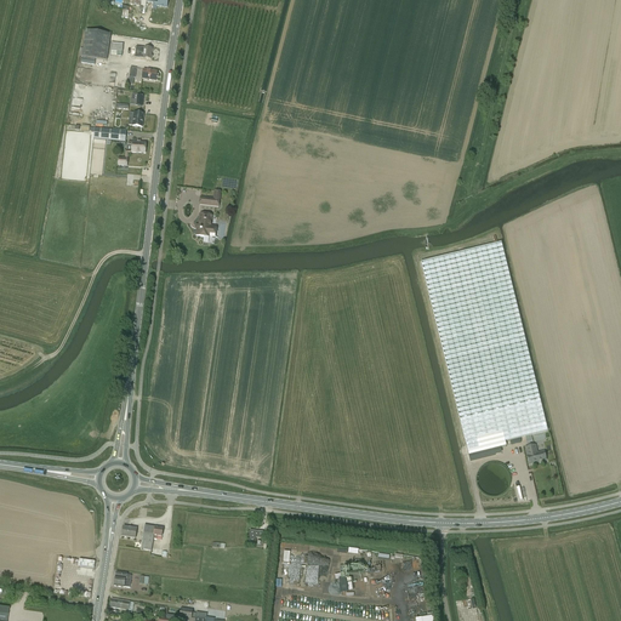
[(110,35),(86,30),(81,57),(107,62),(110,35)]
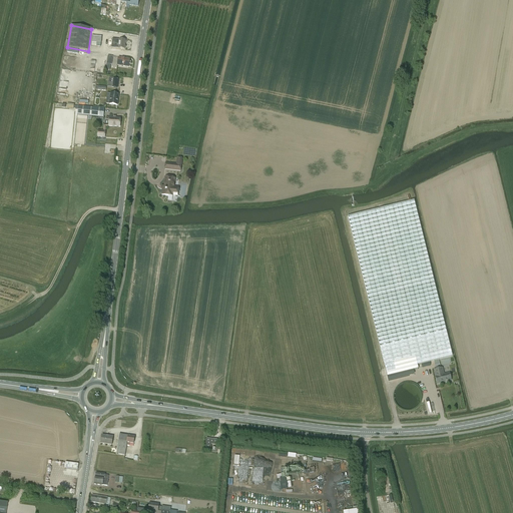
[(91,45),(92,46),(96,46),(96,47),(100,47),(102,37),(92,36),(91,45)]
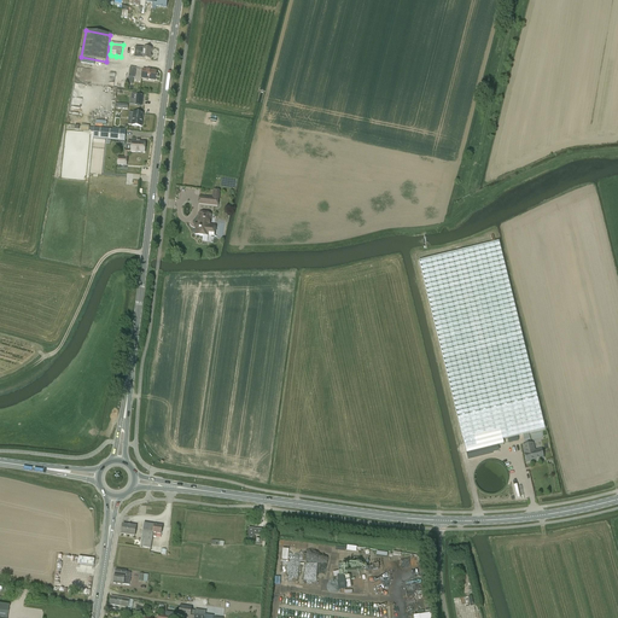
[(152,50),(144,48),(135,47),(134,58),(143,59),(151,60),(152,50)]
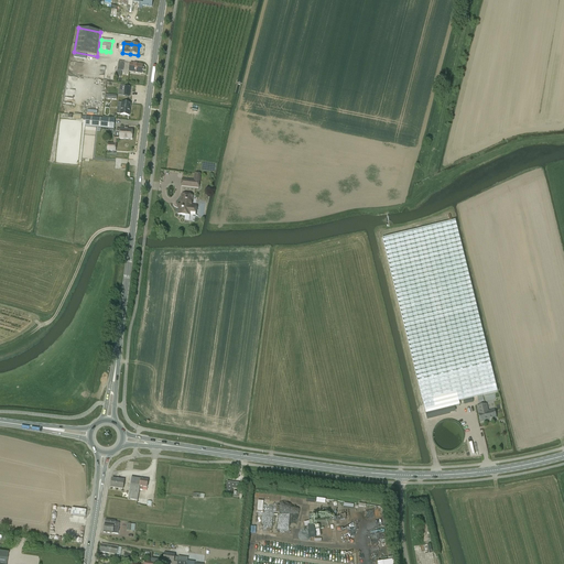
[(143,65),(130,64),(129,72),(141,74),(143,65)]
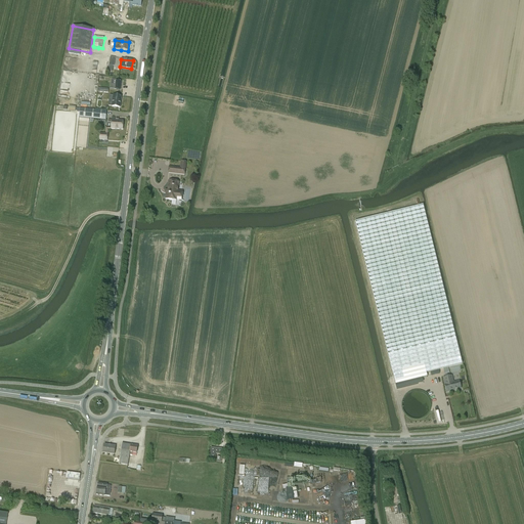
[(114,81),(113,87),(124,88),(126,79),(120,78),(119,82),(114,81)]
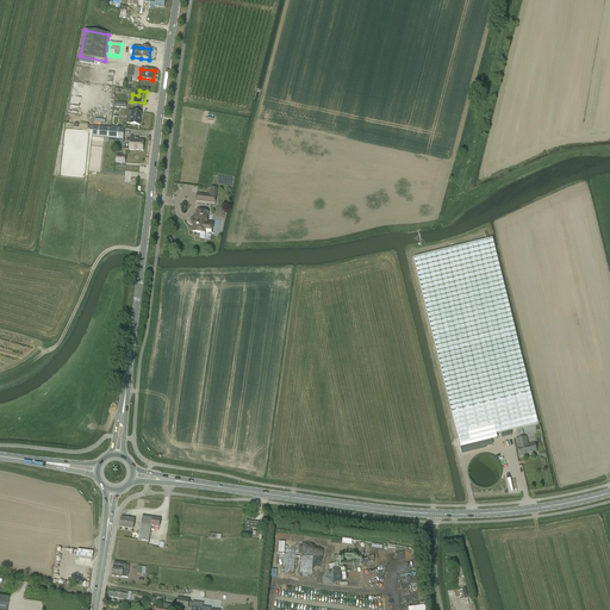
[(130,124),(139,125),(142,112),(132,111),(130,124)]
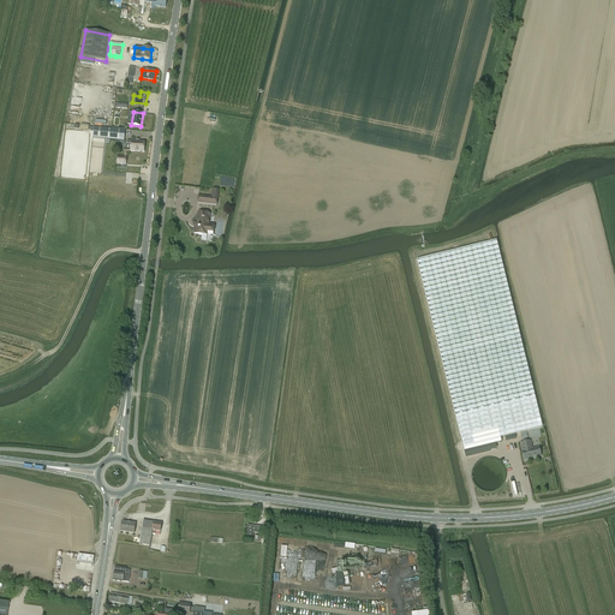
[(94,120),(93,138),(93,143),(112,144),(112,141),(124,142),(125,131),(112,130),(113,123),(107,121),(94,120)]
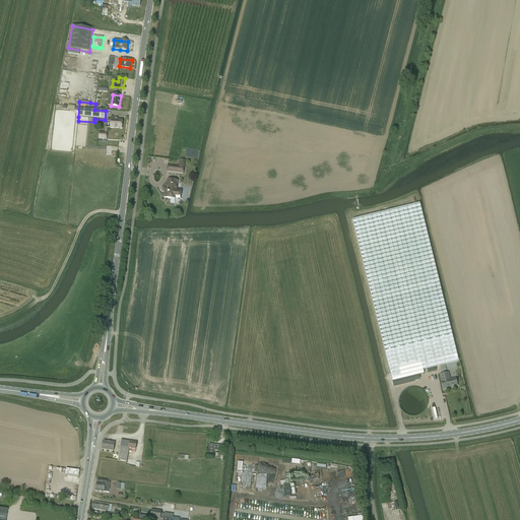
[(107,133),(108,128),(111,128),(122,129),(122,120),(111,119),(111,124),(109,123),(109,127),(106,127),(105,127),(105,133),(100,132),(99,139),(107,140),(107,133)]
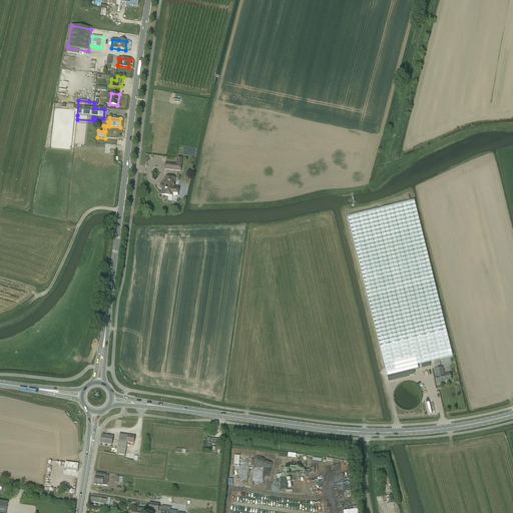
[(182,158),(177,158),(176,164),(165,163),(164,169),(181,171),(181,165),(182,158)]
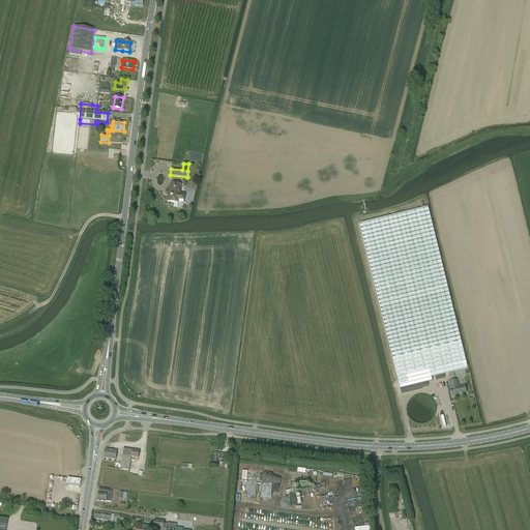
[(180,184),(171,183),(170,194),(168,194),(168,201),(174,202),(174,207),(178,208),(178,204),(183,204),(183,203),(185,194),(179,193),(180,184)]
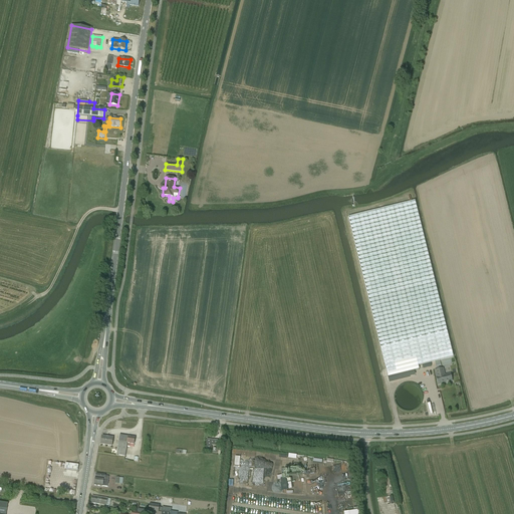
[(453,357),(415,201),(348,218),(388,377),(419,370),(418,366),(453,357)]
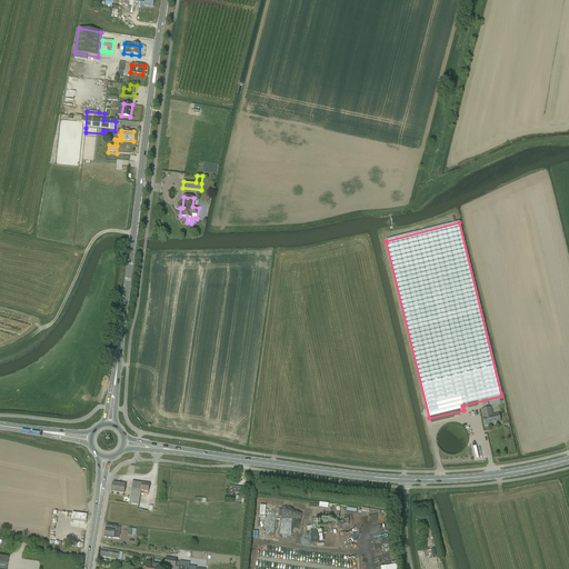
[(483,419),(485,426),(500,422),(498,415),(492,417),(490,409),(481,411),(483,419)]
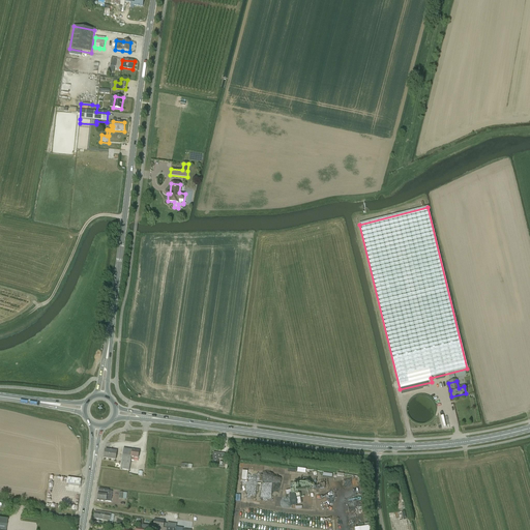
[(123,449),(121,463),(120,471),(129,472),(130,461),(134,461),(135,459),(139,459),(139,452),(133,451),(133,450),(123,449)]
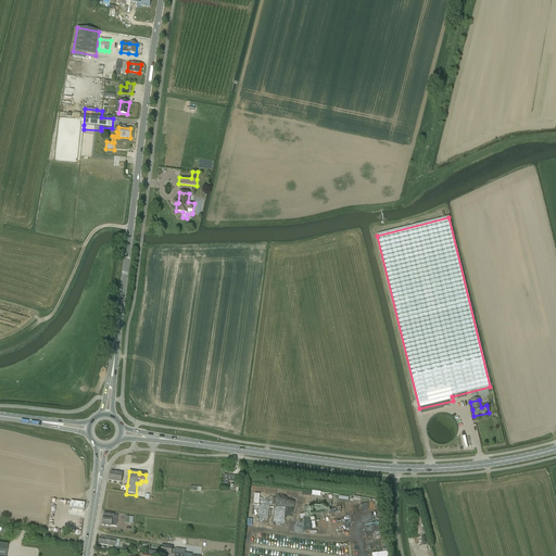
[(122,475),(111,472),(110,481),(121,482),(122,475)]
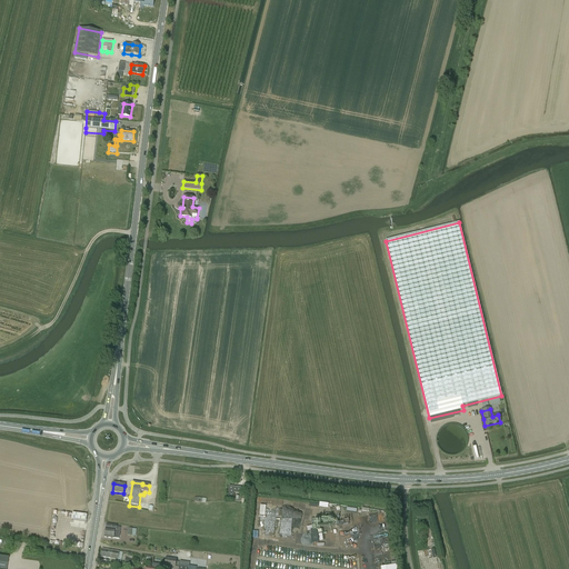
[(241,488),(229,487),(228,498),(233,499),(235,493),(241,495),(241,488)]
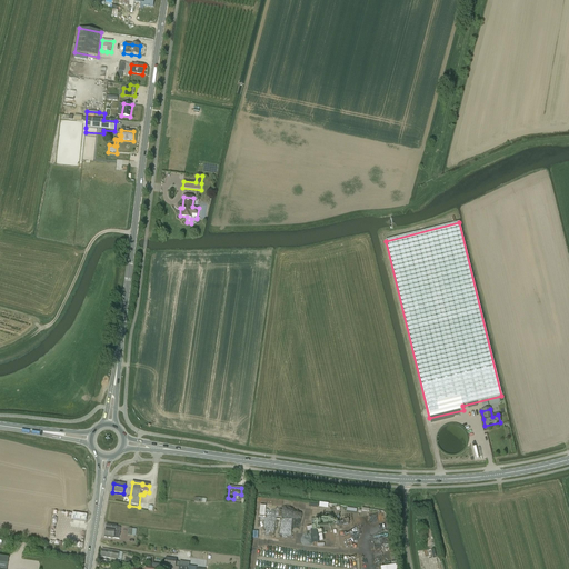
[(86,522),(87,516),(72,513),(71,520),(86,522)]
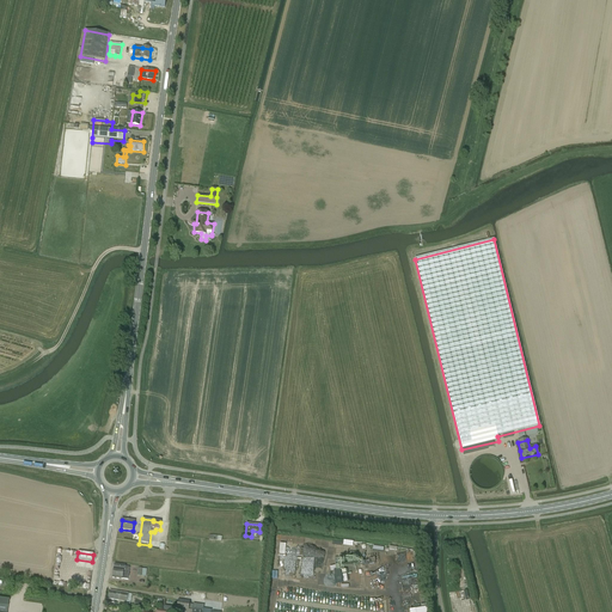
[(355,556),(346,557),(349,582),(363,581),(362,573),(357,574),(355,556)]
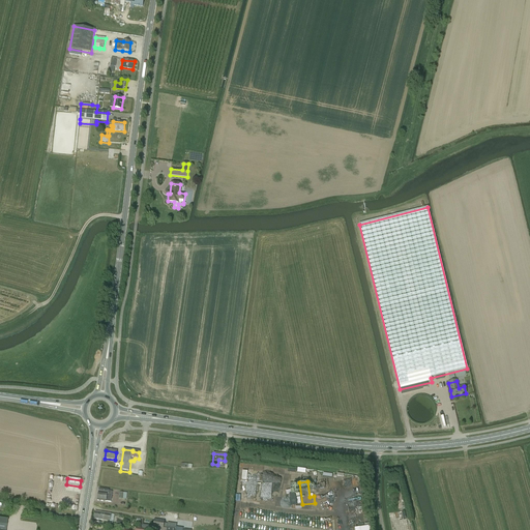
[(99,489),(97,500),(106,502),(106,501),(111,502),(112,492),(109,492),(109,491),(99,489)]
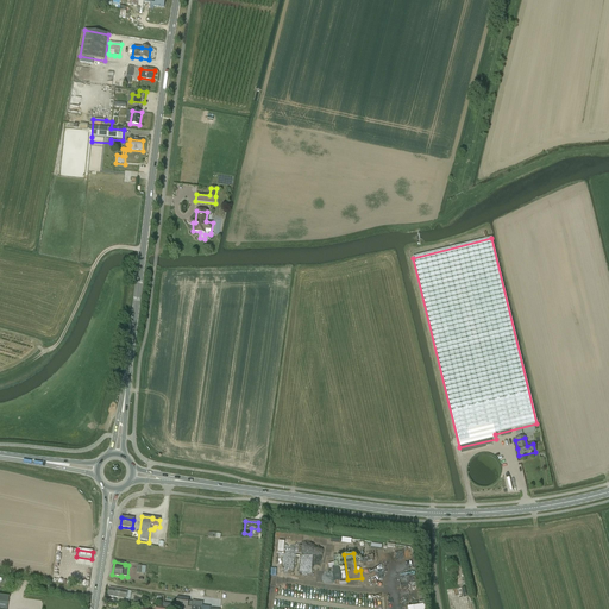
[(382,572),(381,571),(385,569),(383,564),(374,569),(377,576),(382,572)]
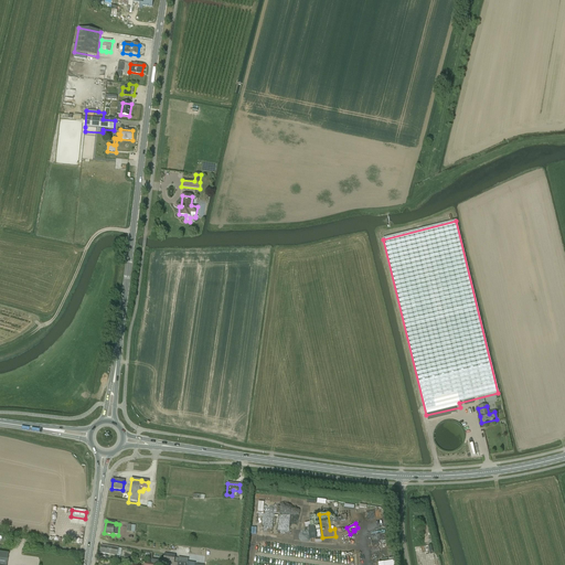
[(110,547),(102,545),(99,553),(117,556),(118,548),(110,547)]
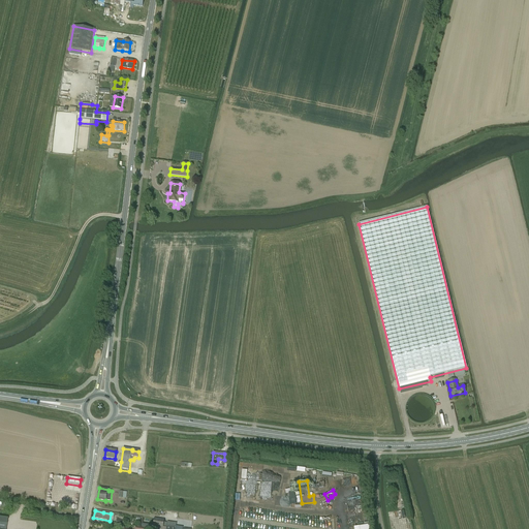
[(166,523),(163,523),(163,521),(155,520),(154,519),(153,528),(156,528),(182,528),(183,527),(176,526),(176,524),(167,522),(166,523)]
